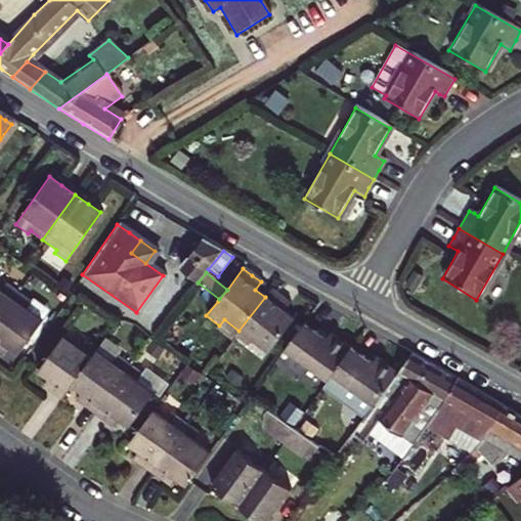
[(0,317),(16,294),(4,285),(0,291),(0,317)]
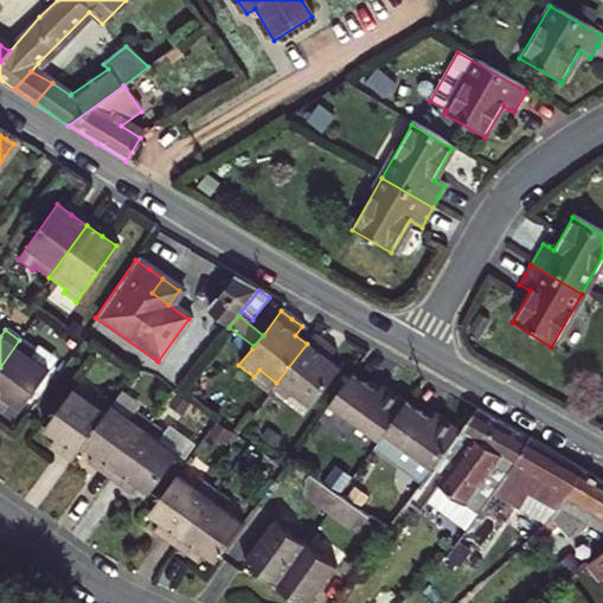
[(313,337),(307,344),(276,383),(270,390),(284,402),(290,395),(308,408),(339,370),(327,360),(333,352),(324,344),(313,337)]
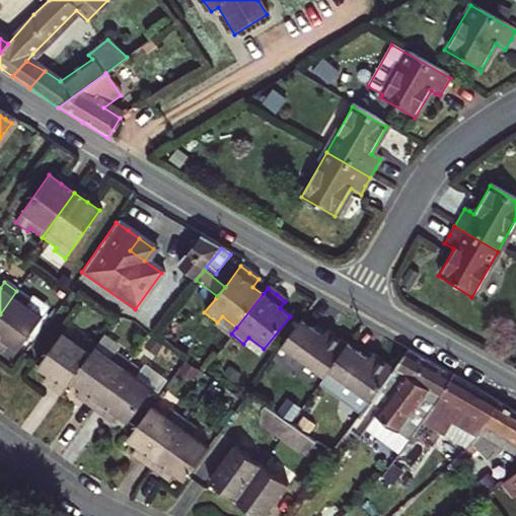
[(17,352),(41,318),(24,307),(29,301),(16,291),(0,314),(0,352),(1,353),(7,345),(17,352)]
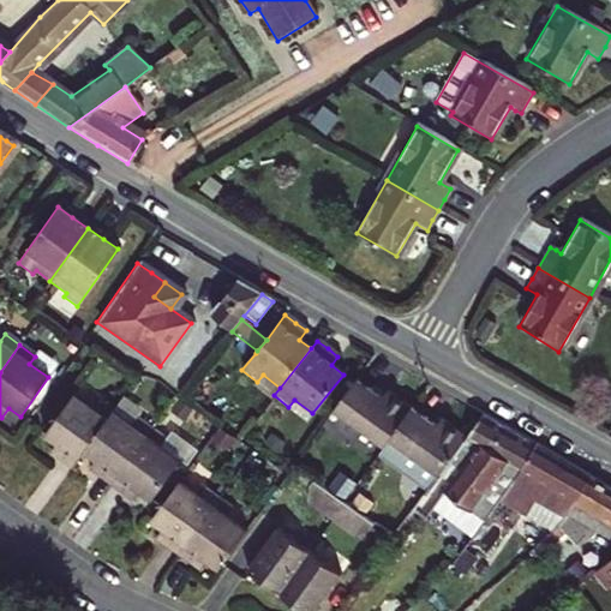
[(378,399),(354,381),(333,411),(382,448),(409,409),(396,400),(383,390),(378,399)]
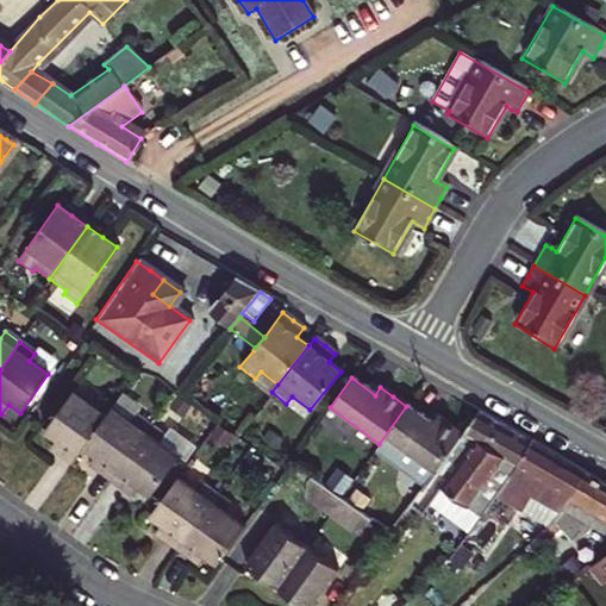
[(81,449),(110,408),(97,399),(91,406),(72,393),(43,433),(55,442),(48,450),(69,466),(81,449)]
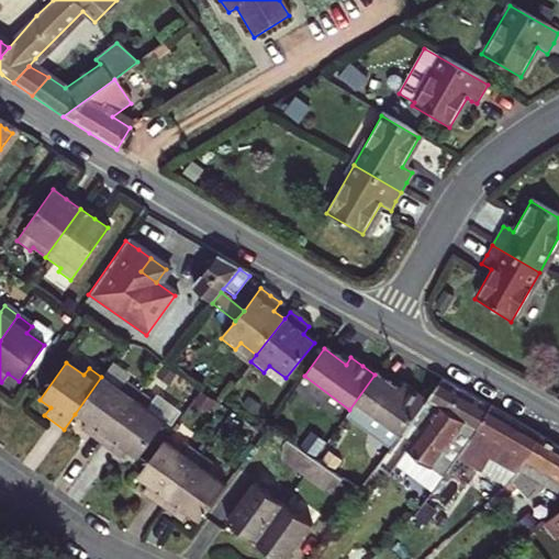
[(398,389),(375,375),(349,410),(344,417),(390,451),(425,402),(413,393),(401,386),(398,389)]
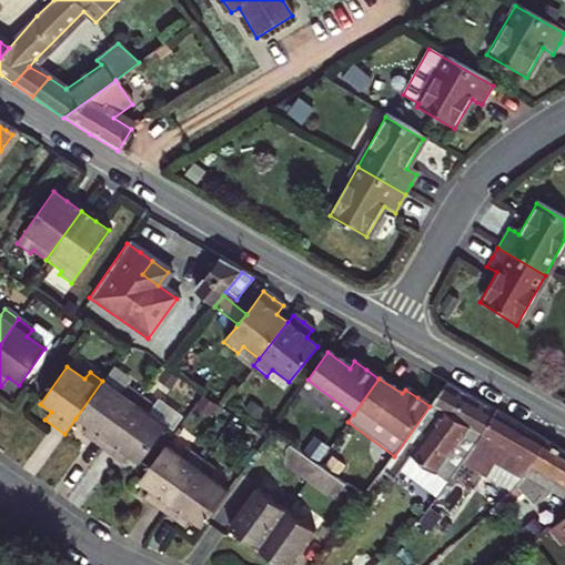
[(121,394),(102,381),(76,419),(87,427),(81,435),(100,450),(138,396),(125,387),(121,394)]
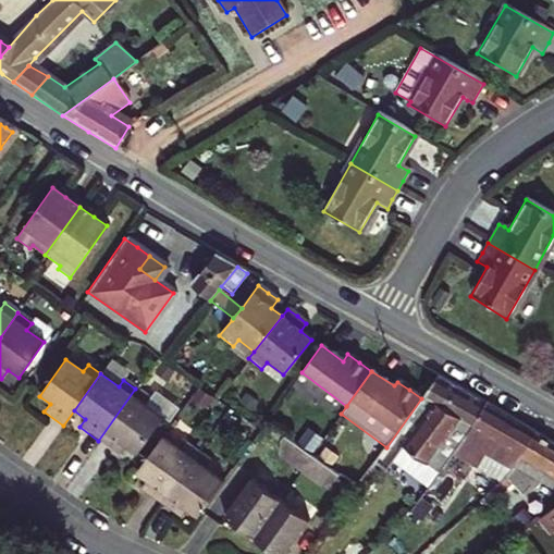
[(465,423),(477,403),(455,391),(434,380),(422,397),(432,404),(465,423)]
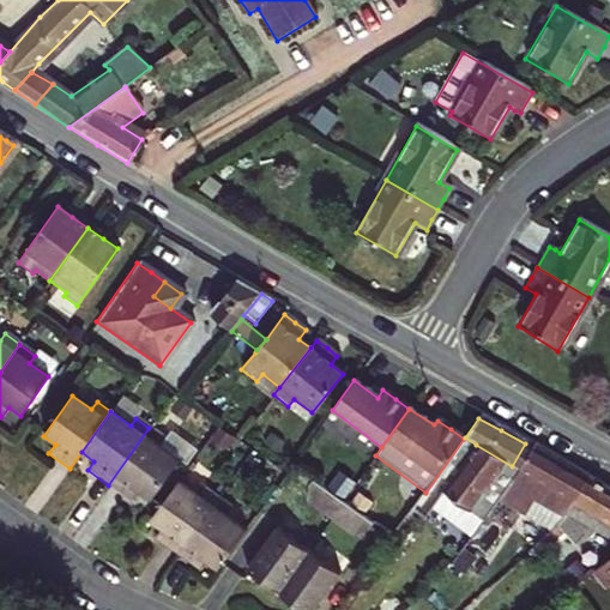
[(165,440),(149,428),(108,485),(130,501),(136,491),(149,501),(179,460),(159,446),(165,440)]
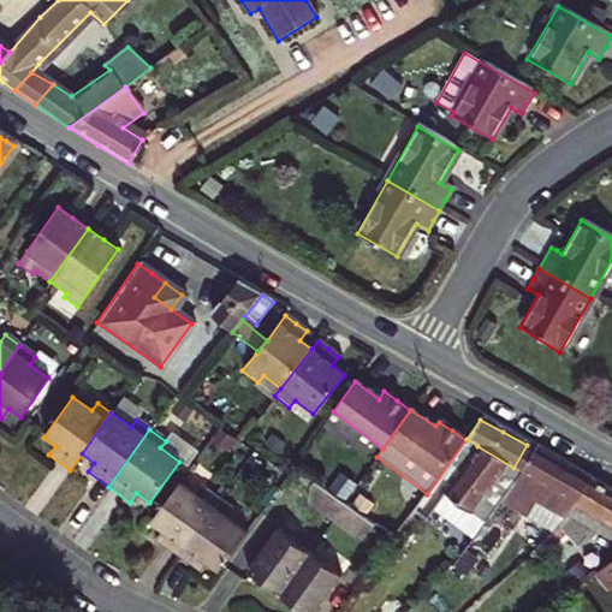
[(477,446),(444,493),(462,506),(480,520),(493,504),(518,474),(534,449),(527,445),(514,468),(477,446)]
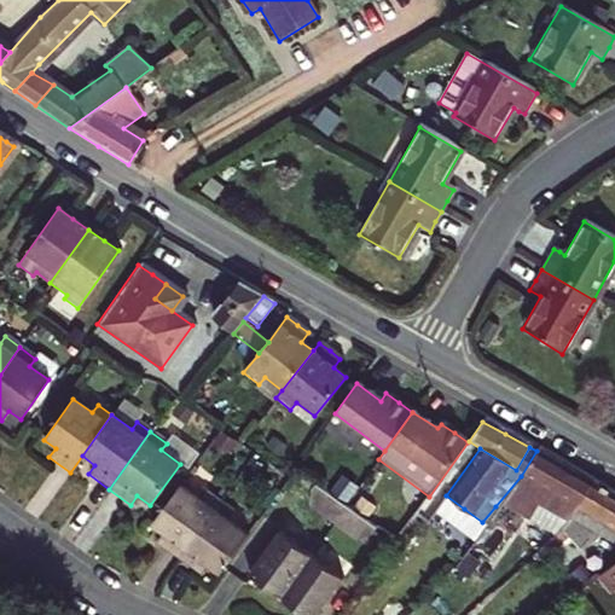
[(567,521),(591,481),(563,466),(537,451),(521,476),(495,506),(520,521),(531,499),(567,521)]
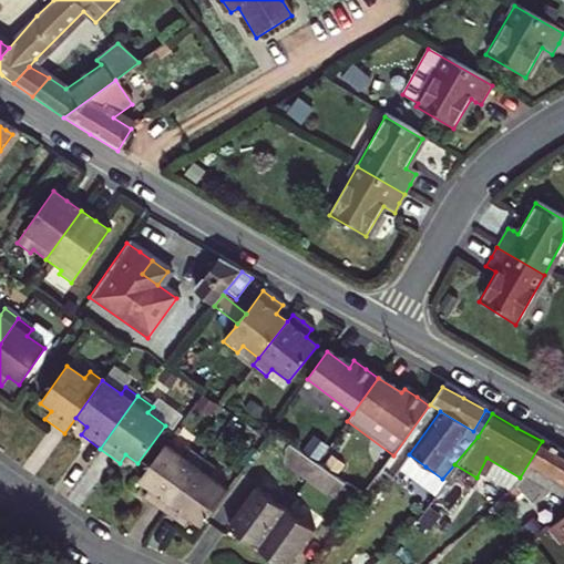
[(563,453),(542,441),(520,478),(513,489),(529,504),(540,495),(545,499),(549,493),(563,501),(563,453)]
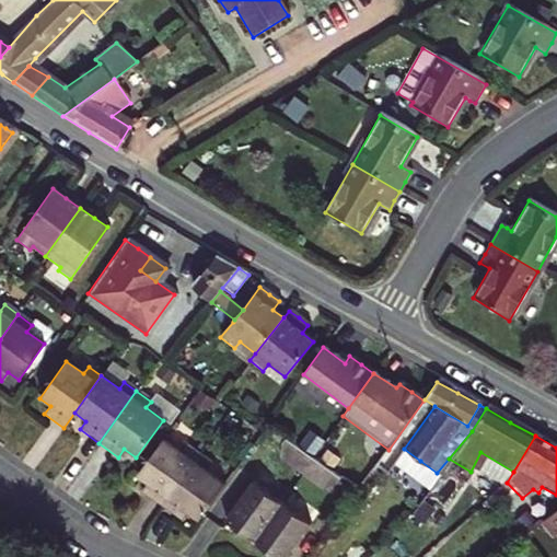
[(161,508),(194,462),(162,439),(136,476),(147,484),(140,492),(161,508)]
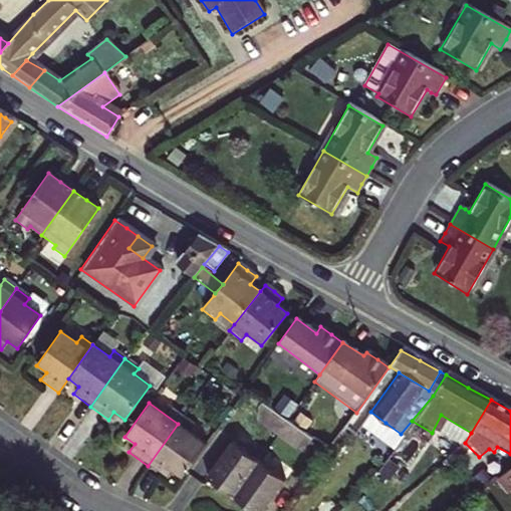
[(286,421),(262,403),(257,409),(257,423),(275,437),(286,421)]
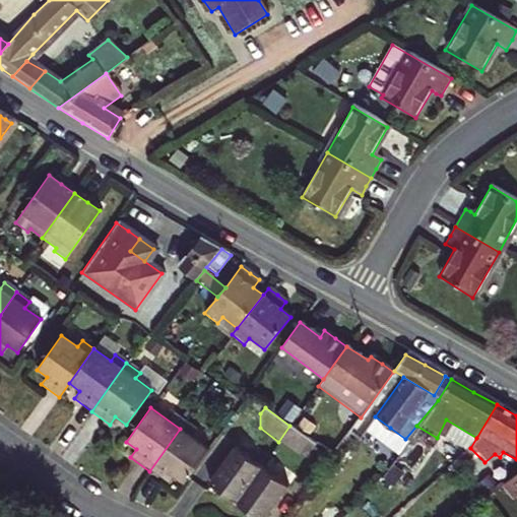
[(315,444),(289,426),(278,442),(298,456),(311,450),(315,444)]
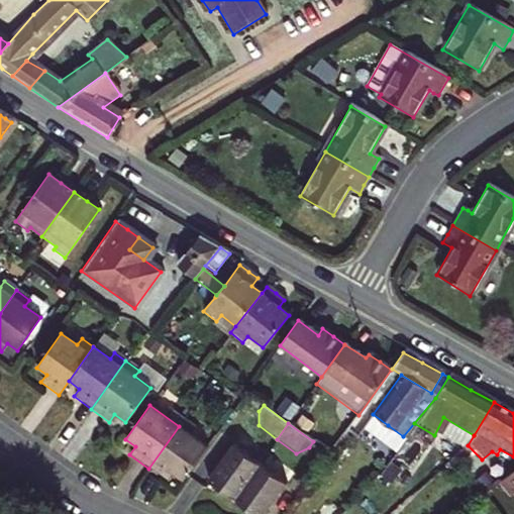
[(207,446),(179,426),(148,469),(167,482),(173,474),(183,482),(186,477),(207,446)]
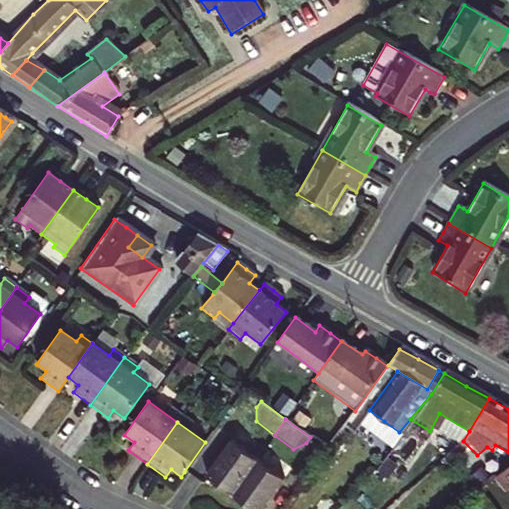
[(422,445),(404,432),(359,494),(373,503),(381,491),(386,494),(422,445)]
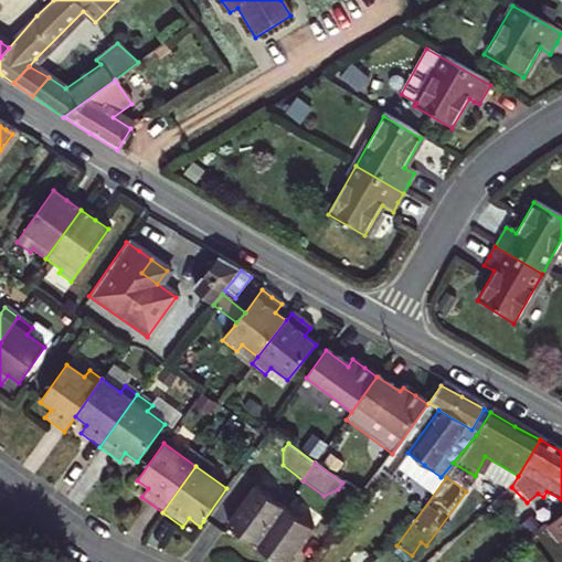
[(226,525),(243,536),(243,542),(247,545),(254,544),(255,545),(283,508),(254,487),(226,525)]
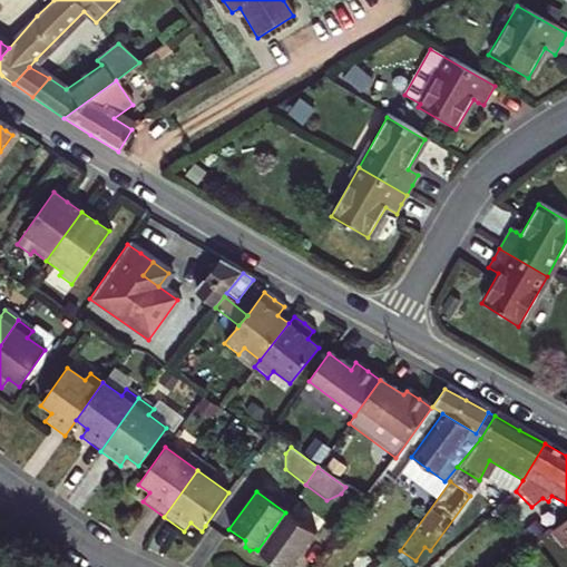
[(290,566),(314,534),(285,512),(257,550),(260,551),(260,557),(263,559),(270,559),(280,566),(290,566)]
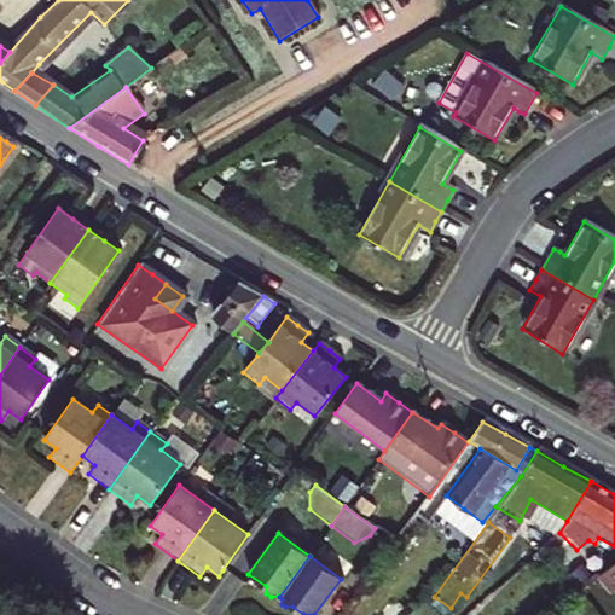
[(614,562),(596,579),(611,596),(614,592),(614,562)]
